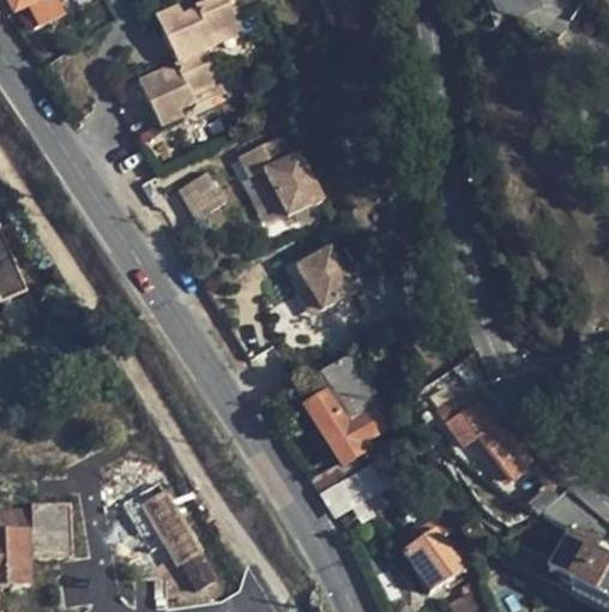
[(4,0),(11,12),(24,6),(35,27),(59,13),(52,0),(4,0)]
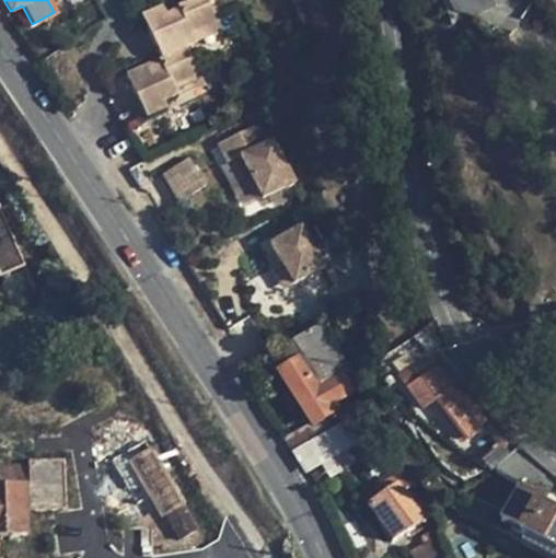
[(187,39),(199,33),(196,25),(221,12),(215,0),(181,0),(178,1),(181,7),(169,12),(166,8),(162,1),(141,12),(162,51),(187,39)]
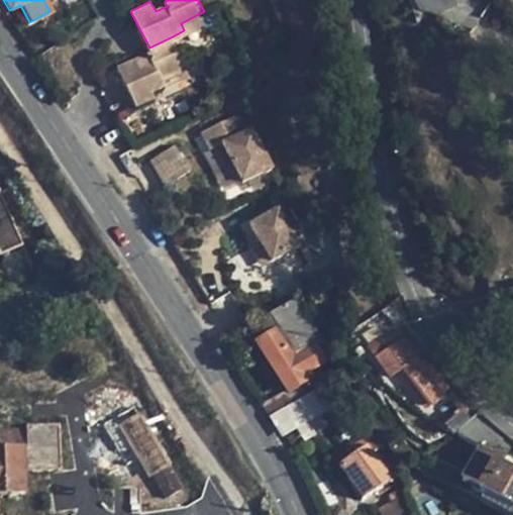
[(165,1),(154,7),(156,11),(167,6),(165,1)]
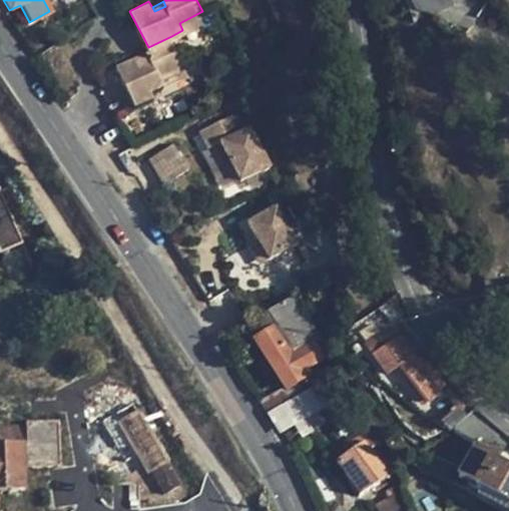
[(205,18),(202,11),(179,23),(182,30),(205,18)]
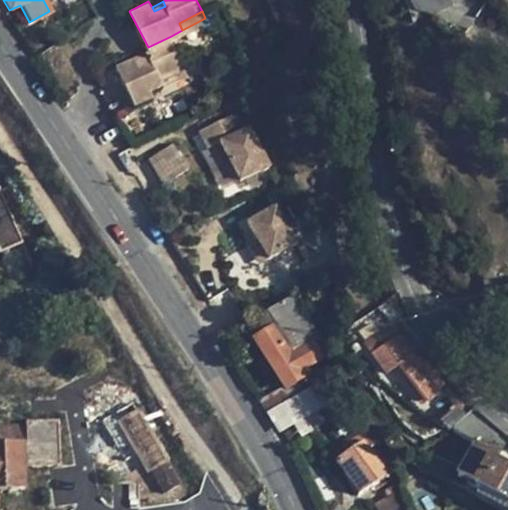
[(158,76),(185,61),(171,36),(148,47),(145,50),(145,51),(147,55),(135,62),(133,57),(132,57),(115,67),(135,105),(150,97),(153,95),(150,90),(162,83),(158,76)]
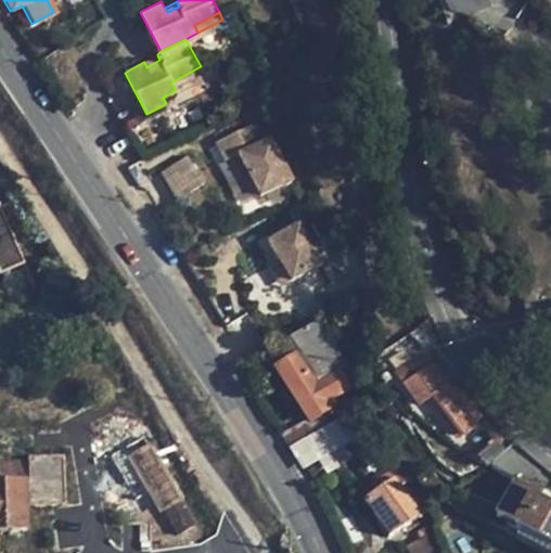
[(157,55),(144,62),(146,67),(159,60),(157,55)]
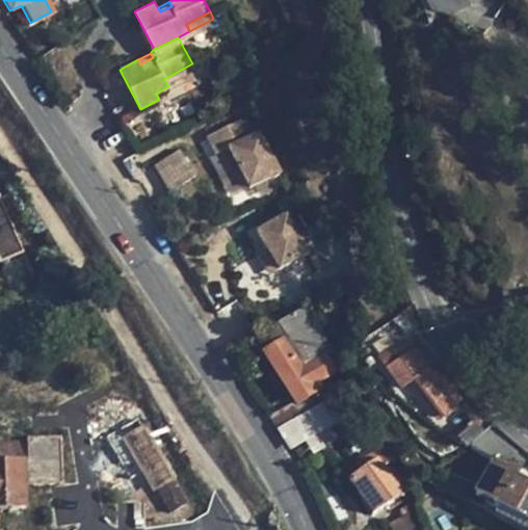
[(196,72),(192,63),(164,79),(168,86),(196,72)]
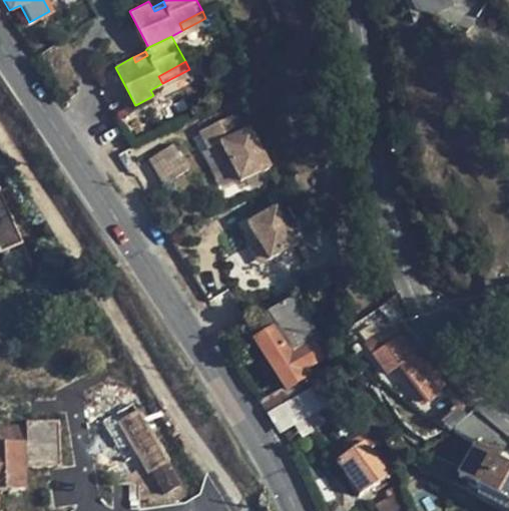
[(235,113),(200,131),(209,147),(220,141),(240,180),(269,165),(249,127),(243,130),(235,113)]
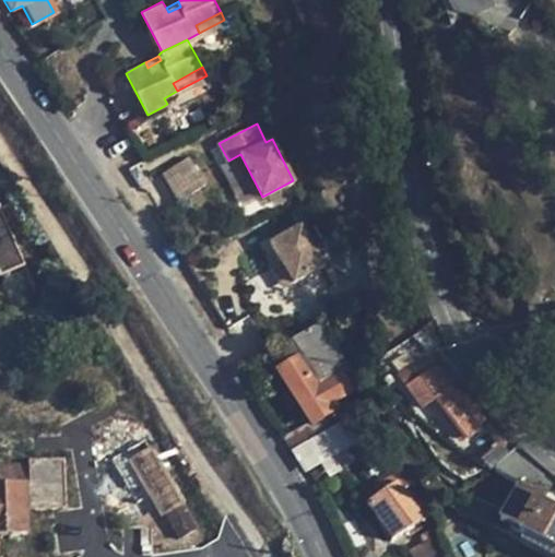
[(240,154),(228,161),(249,203),(262,197),(240,154)]
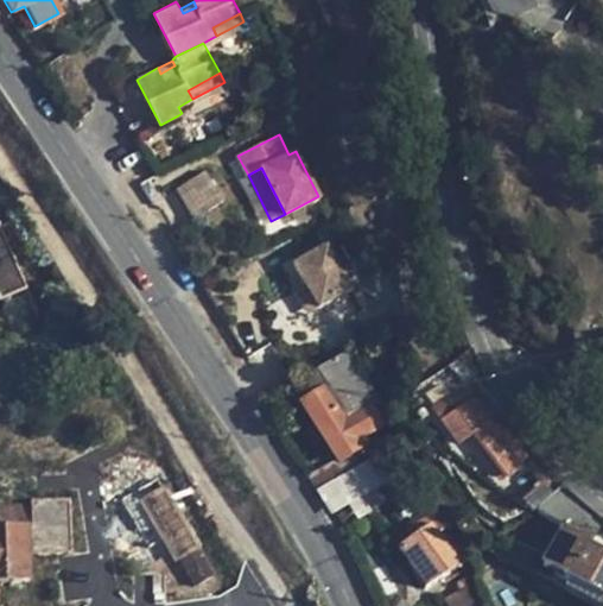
[(0,291),(19,283),(0,240),(0,291)]
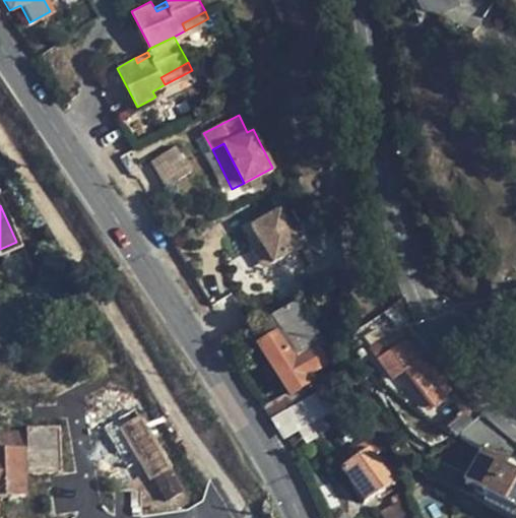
[(276,210),(248,229),(259,246),(270,264),(273,262),(300,246),(276,210)]
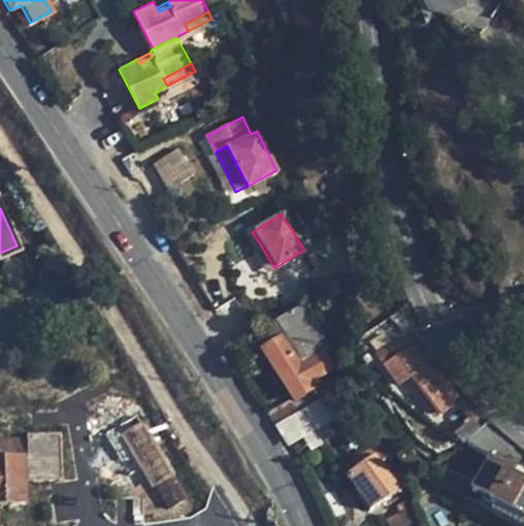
[(263,250),(254,256),(265,274),(274,268),(263,250)]
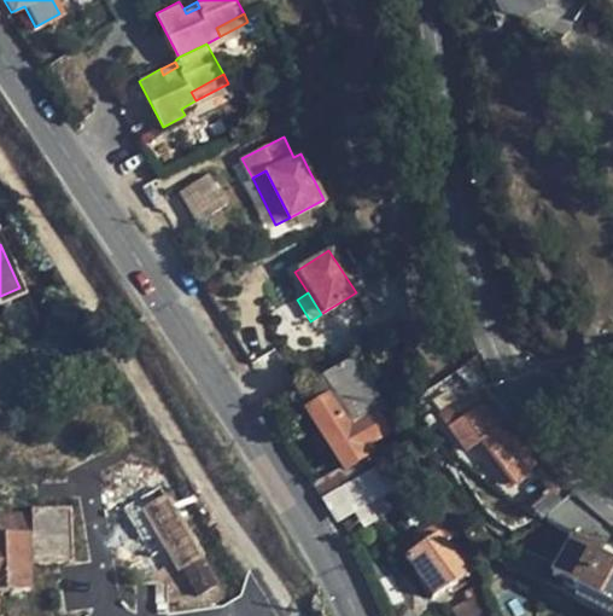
[(349,356),(319,376),(327,390),(303,406),(340,465),(342,468),(362,454),(358,447),(383,430),(375,418),(385,412),(349,356)]
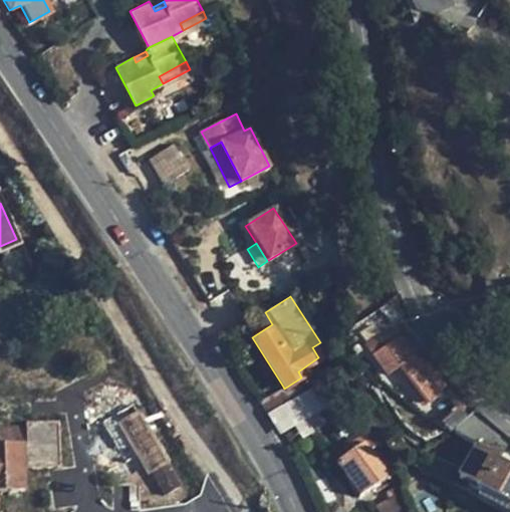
[(389,304),(379,310),(389,323),(398,316),(389,304)]
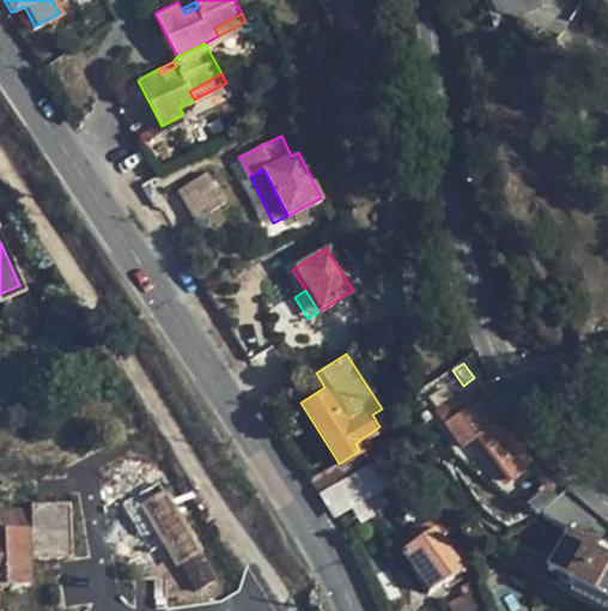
[(292,388),(301,403),(324,387),(316,373),(292,388)]
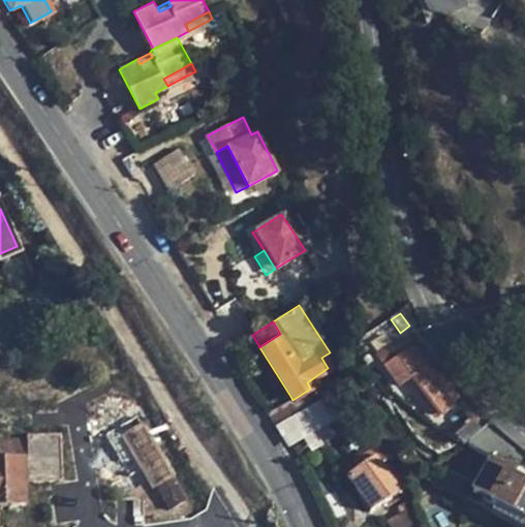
[(372,354),(381,367),(410,345),(401,334),(372,354)]
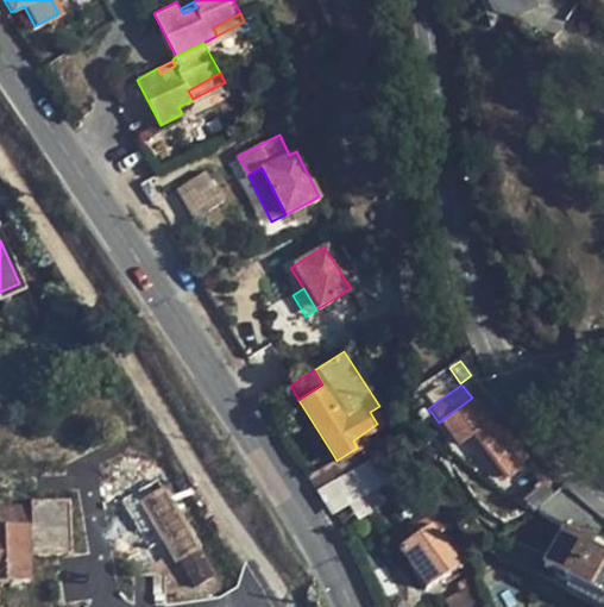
[(482,395),(474,400),(495,429),(503,423),(482,395)]
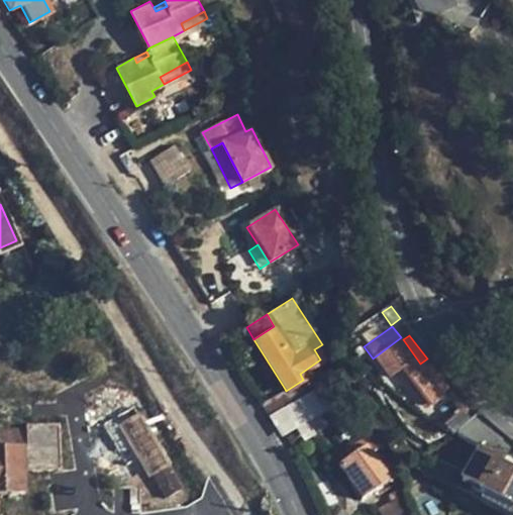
[(447,386),(427,358),(420,364),(403,339),(401,337),(373,358),(387,378),(399,370),(426,406),(442,394),(440,391),(447,386)]
